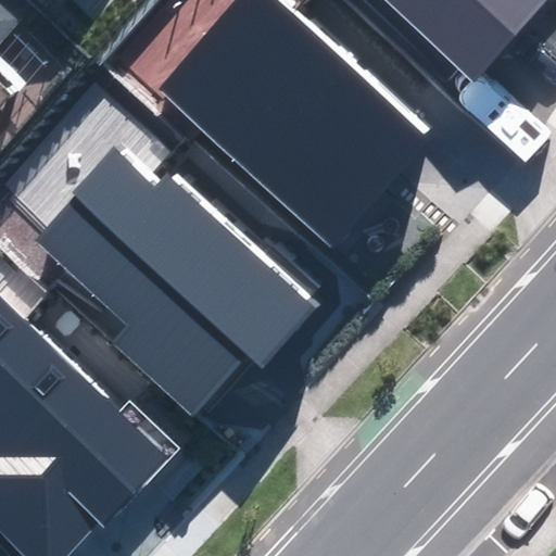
[(24,0),(35,10),(42,0),(24,0)]
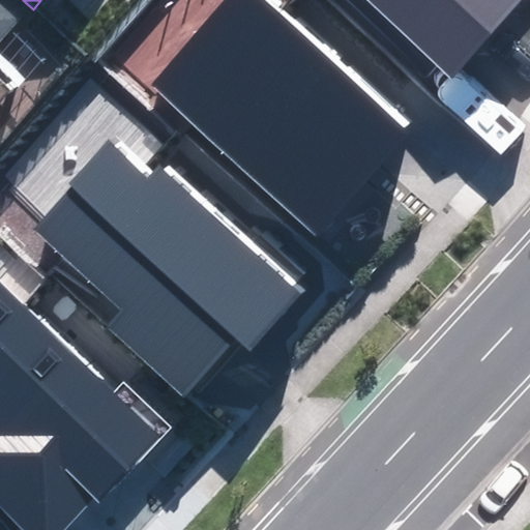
[(263,0),(230,0),(151,86),(313,232),(406,129),(263,0)]
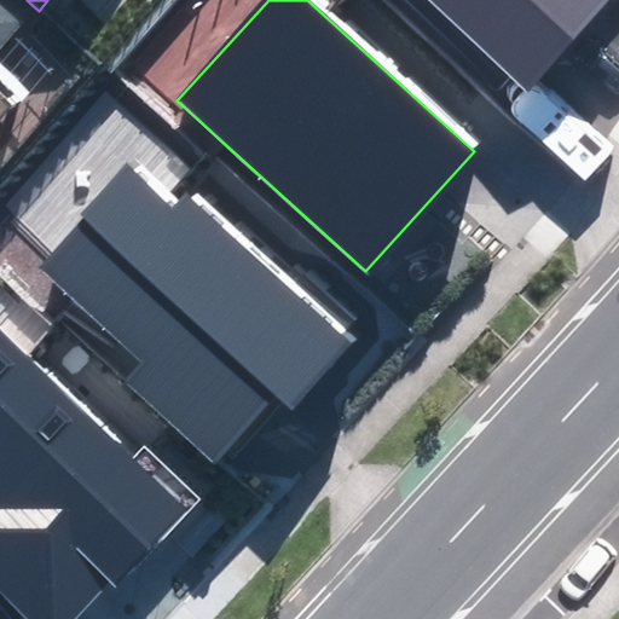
[(434,0),(530,87),(608,0),(434,0)]
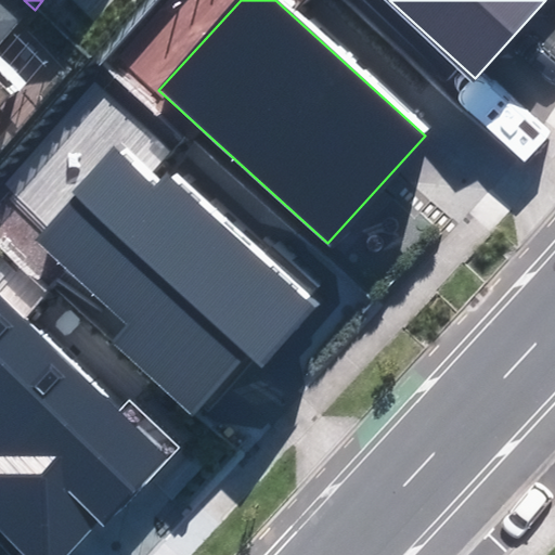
[(0,37),(15,22),(0,7),(0,37)]
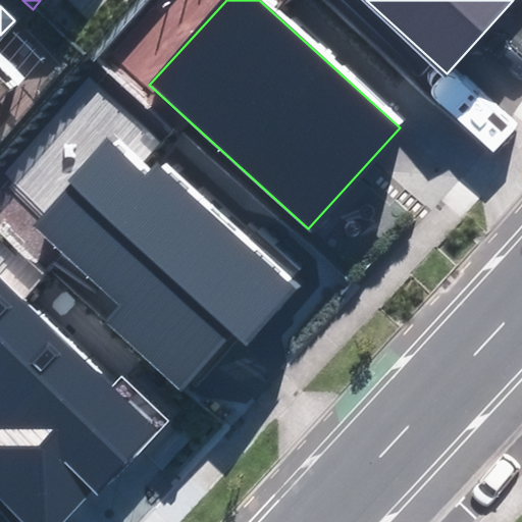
[(115,125),(19,230),(188,382),(283,277),(115,125)]
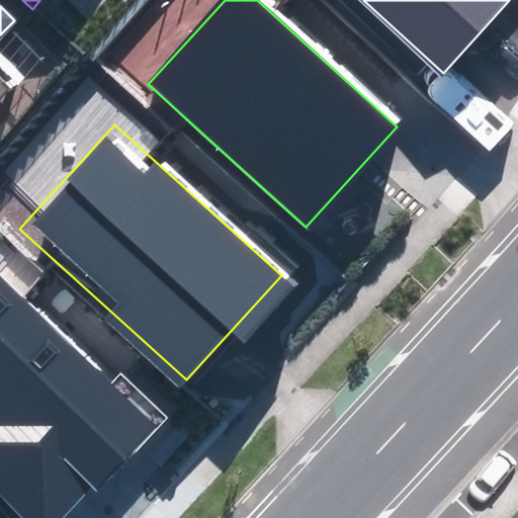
[(111,382),(0,282),(0,491),(29,517),(59,517),(92,482),(99,489),(165,416),(118,374),(111,382)]
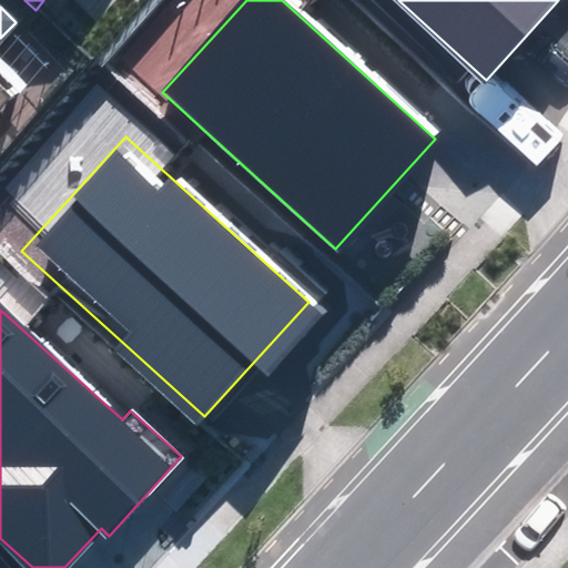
All buildings are outlined.
